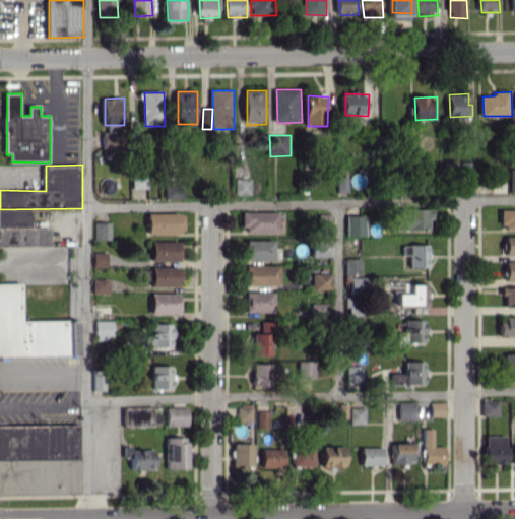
[(136,170),(137,189),(153,188),(152,169),(136,170)]
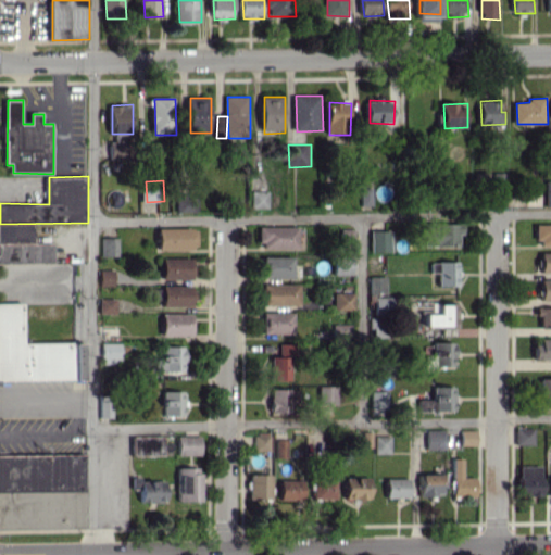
[(376,189),(365,189),(364,206),(376,206),(376,189)]
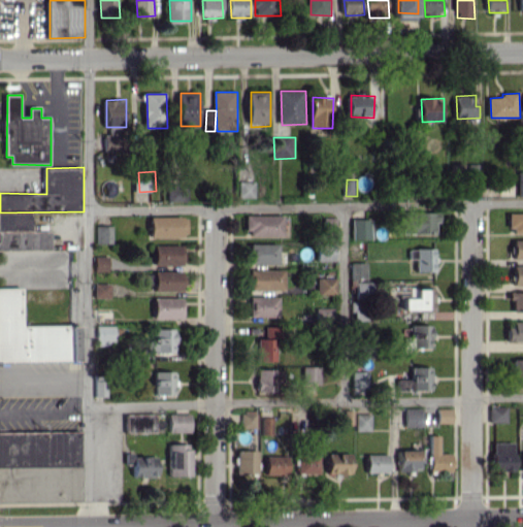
[(242,198),(258,198),(258,183),(242,183),(242,198)]
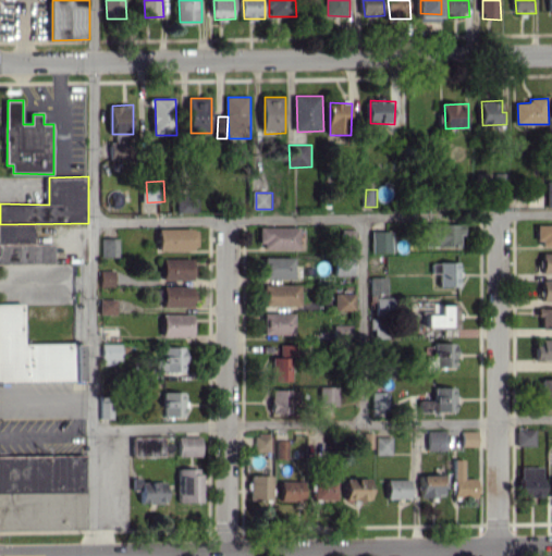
[(201,212),(201,196),(181,196),(181,213),(201,212)]
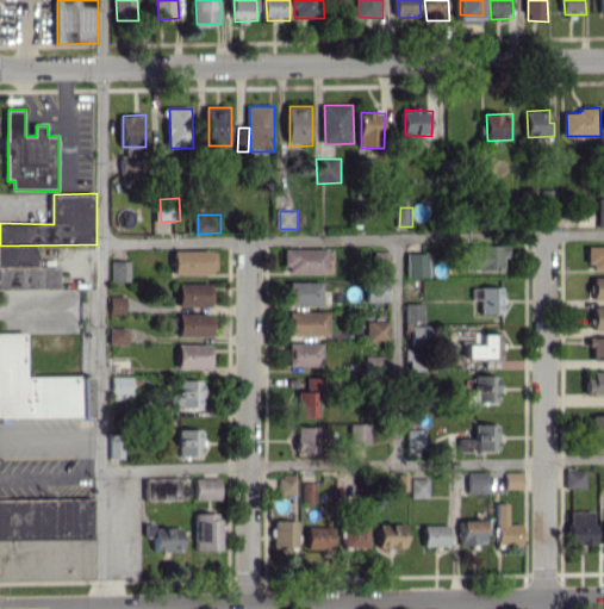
[(0,289),(61,289),(61,267),(36,267),(36,246),(0,246),(0,289)]
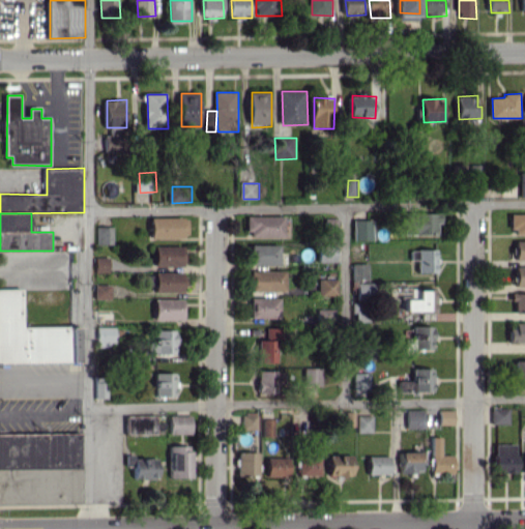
[(439,236),(439,223),(443,223),(444,213),(407,213),(406,235),(439,236)]
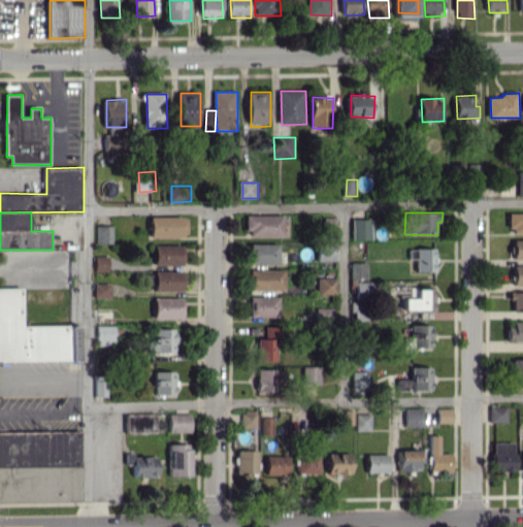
[(513,234),(522,233),(522,212),(512,213),(513,234)]
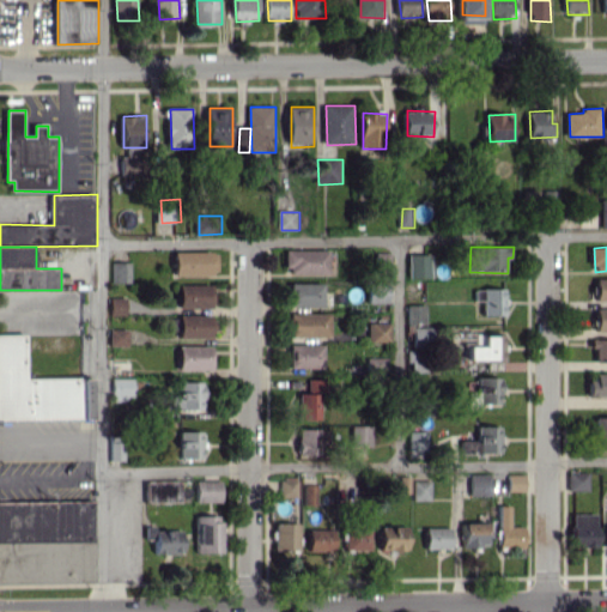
[(331,250),(290,250),(290,274),(331,274),(331,250)]
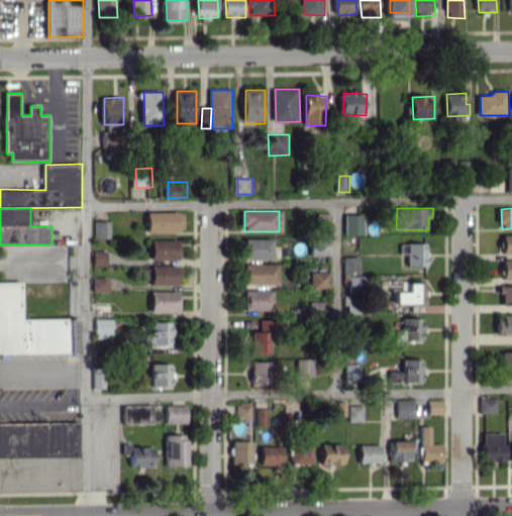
[(149,233),(185,233),(185,213),(149,213),(149,233)]
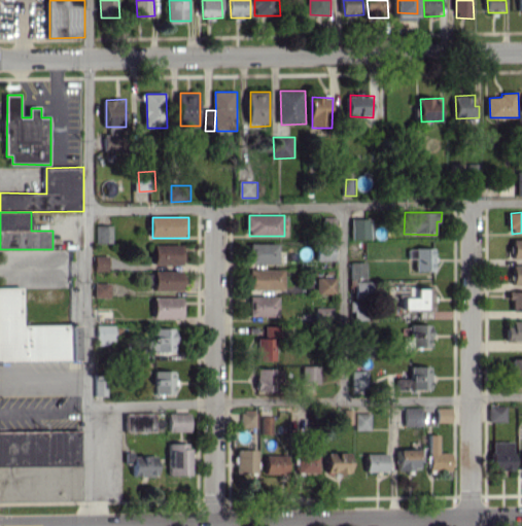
[(340,218),(326,217),(326,236),(339,236),(340,218)]
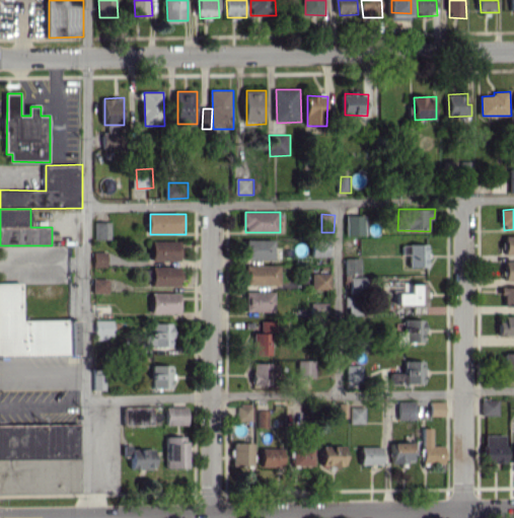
[(349,235),(367,235),(367,216),(349,216),(349,235)]
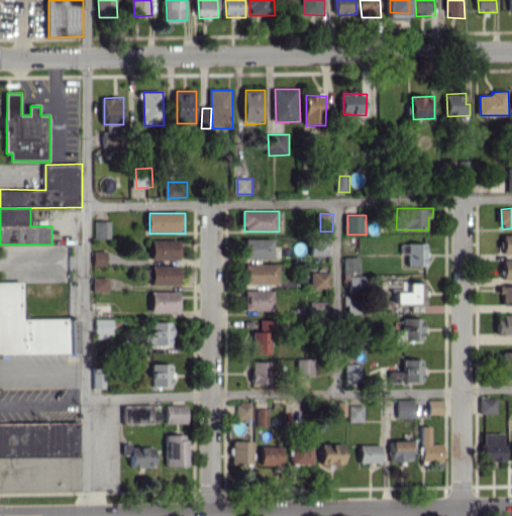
[(98,239),(113,238),(113,221),(98,222),(98,239)]
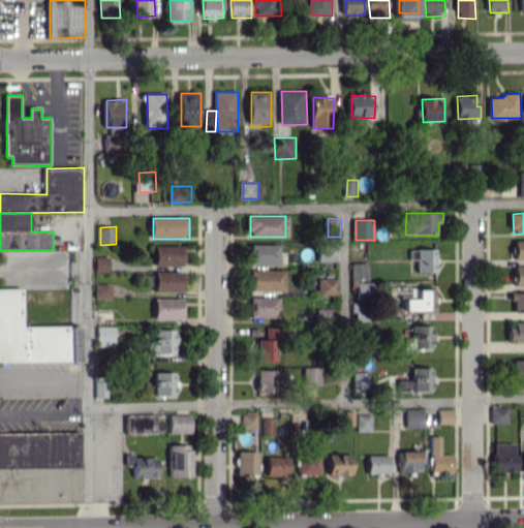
[(282,245),(253,244),(253,265),(282,266),(282,245)]
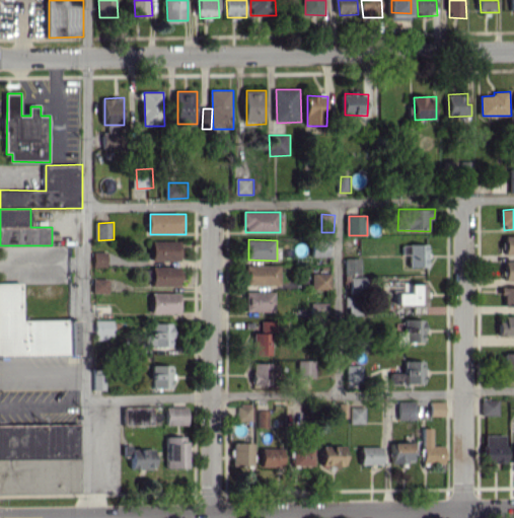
[(181,262),(181,241),(154,240),(154,262),(181,262)]
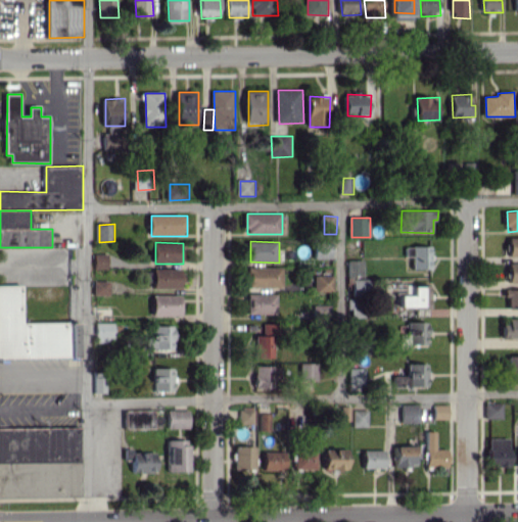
[(318,242),(318,258),(335,259),(335,242),(318,242)]
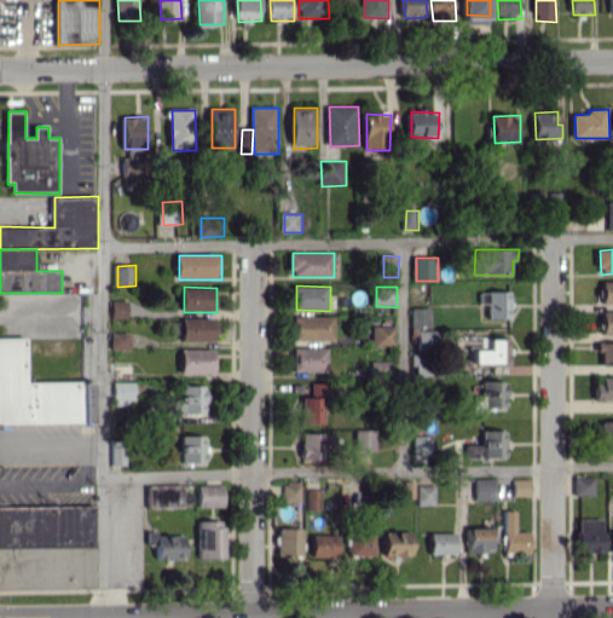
[(491,319),(513,318),(512,292),(483,293),(483,305),(491,304),(491,319)]
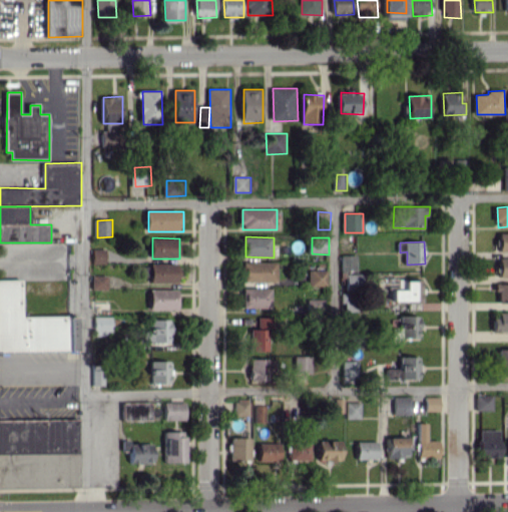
[(95,265),(108,265),(108,249),(95,249),(95,265)]
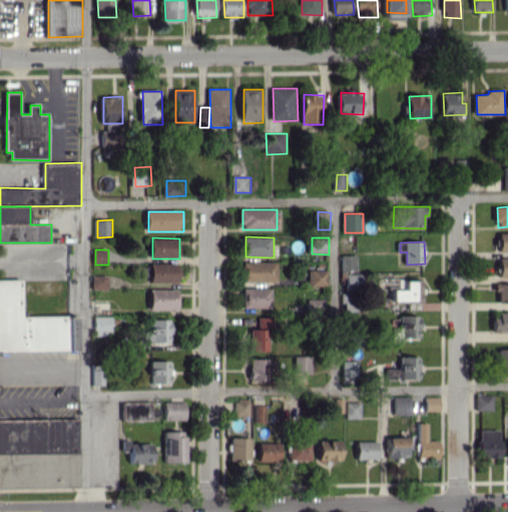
[(344,256),(345,273),(360,272),(359,256),(344,256)]
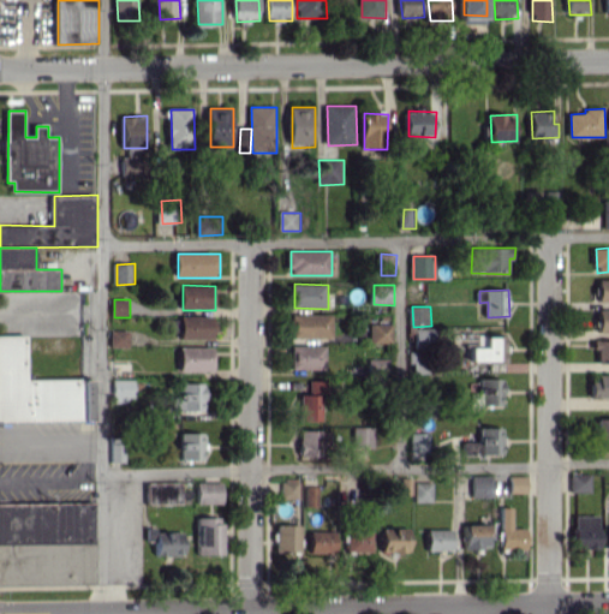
[(334,315),(293,315),(293,339),(334,339),(334,315)]
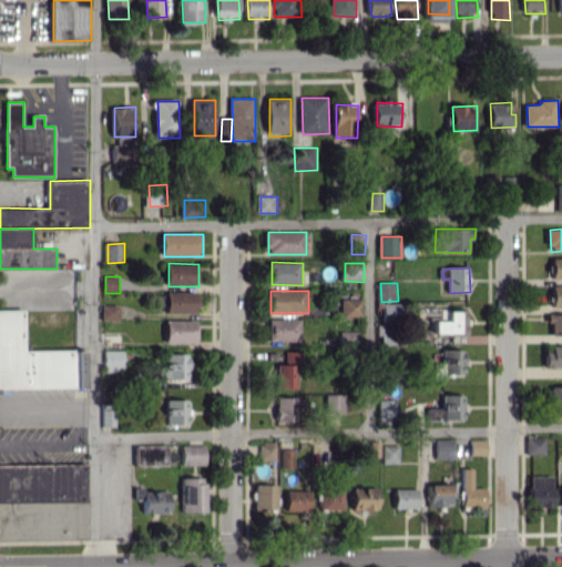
[(169,313),(200,313),(200,292),(169,293),(169,313)]
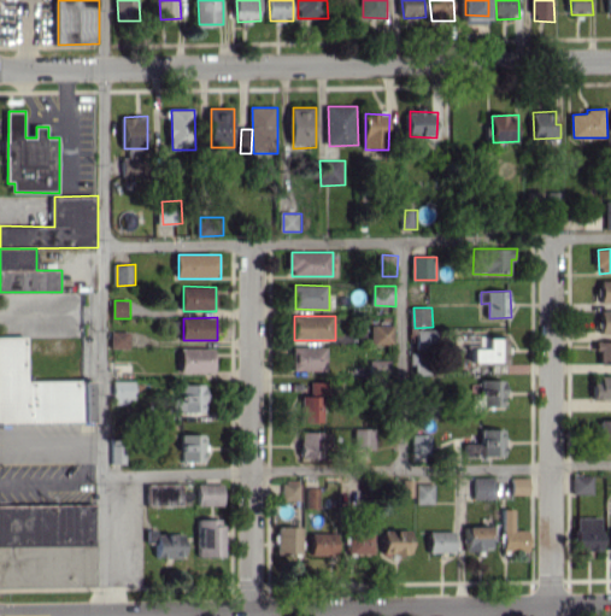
[(397,345),(395,324),(374,326),(375,345),(397,345)]
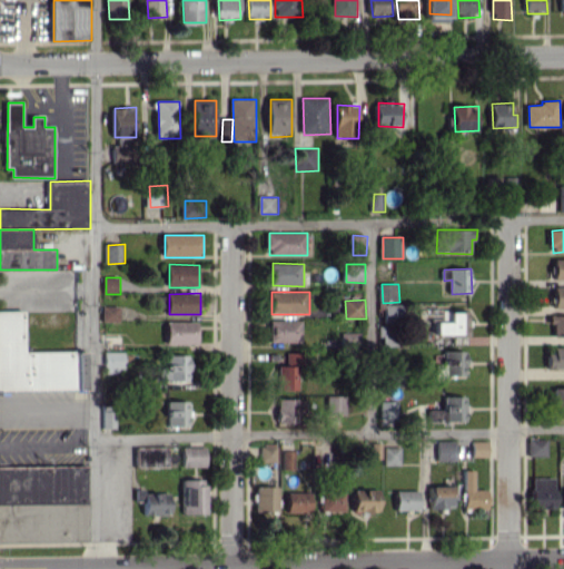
[(388,305),(387,324),(403,324),(403,305),(388,305)]
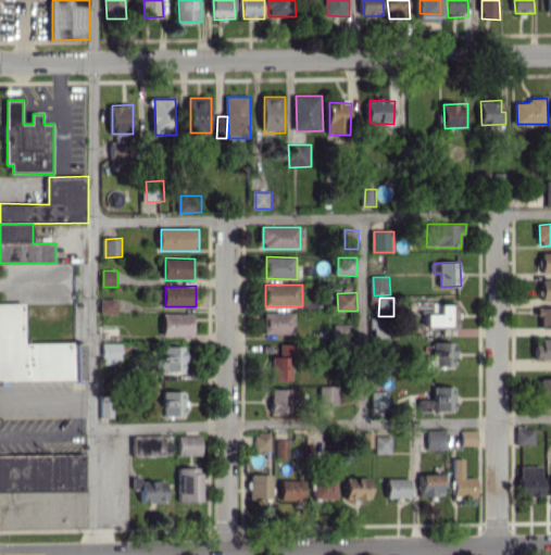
[(120,300),(102,299),(102,314),(120,315),(120,300)]
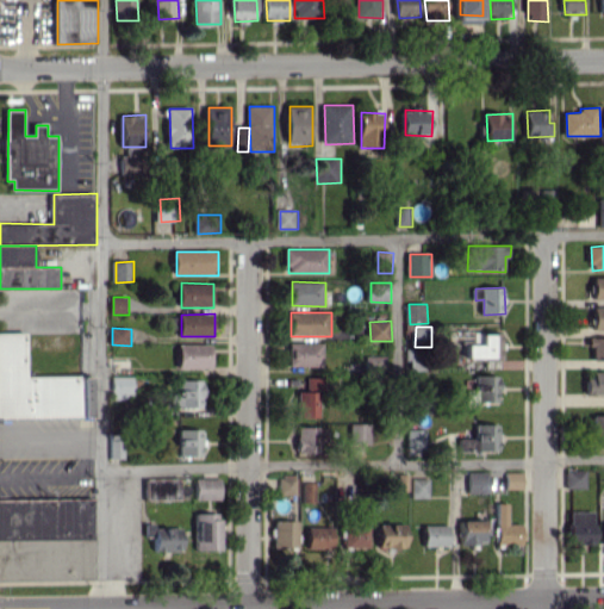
[(0,417),(97,418),(97,377),(29,377),(29,333),(0,333),(0,417)]
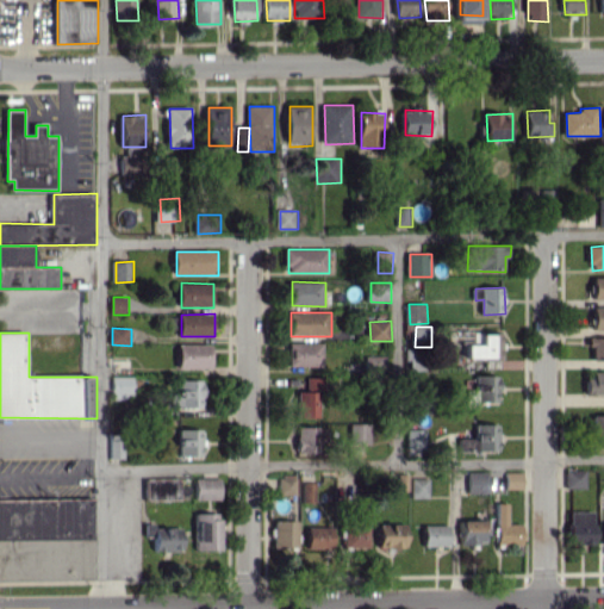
[(468,359),(504,360),(505,334),(483,333),(483,346),(469,345),(468,359)]
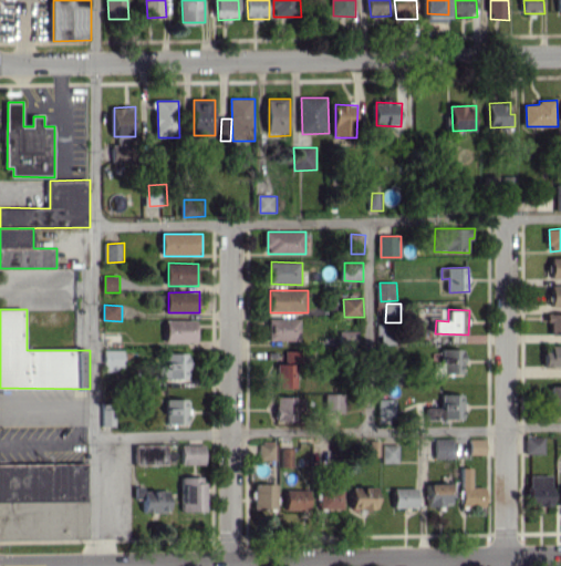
[(560,314),(551,314),(551,336),(560,336),(560,314)]
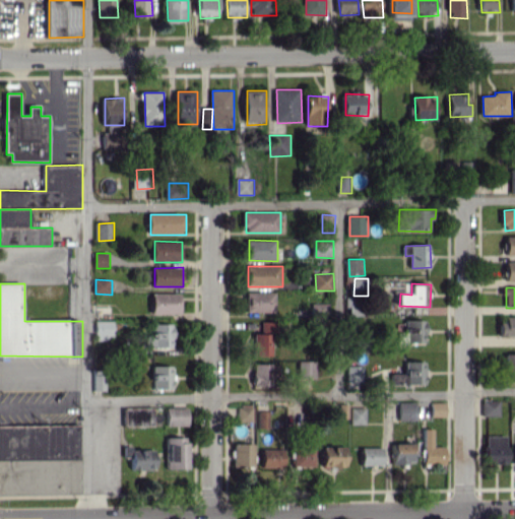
[(277,312),(276,292),(248,293),(249,313),(277,312)]
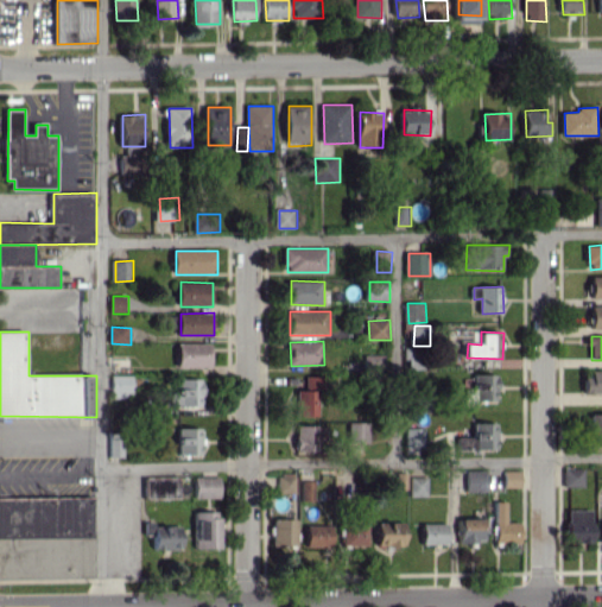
[(213,343),(181,343),(181,367),(213,367),(213,343)]
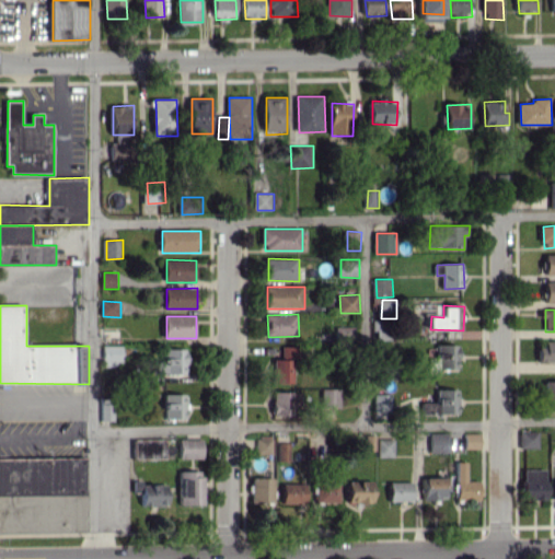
[(554,340),(543,341),(543,363),(554,362),(554,340)]
